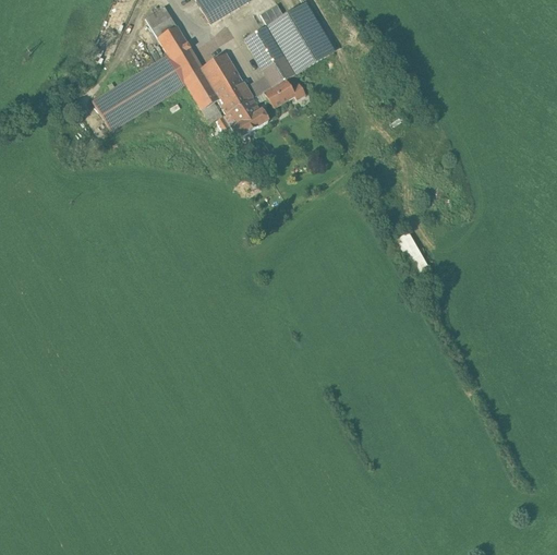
[(114,0),(103,28),(121,36),(133,4),(123,0),(114,0)]
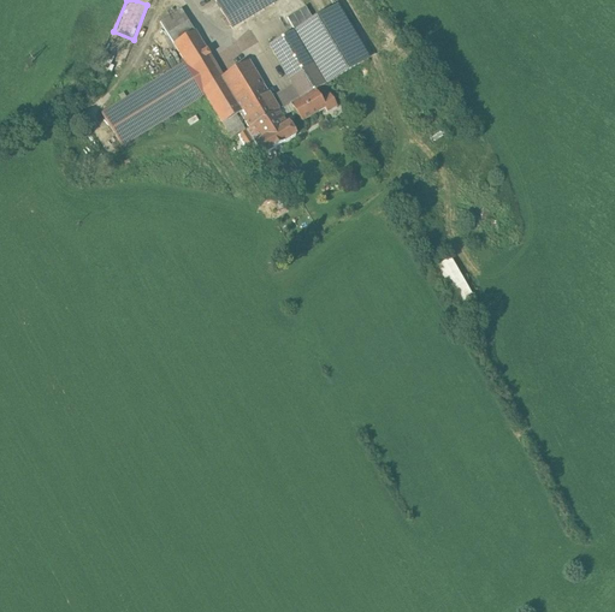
[(218,0),(226,15),(231,22),(232,25),(276,0),(218,0)]
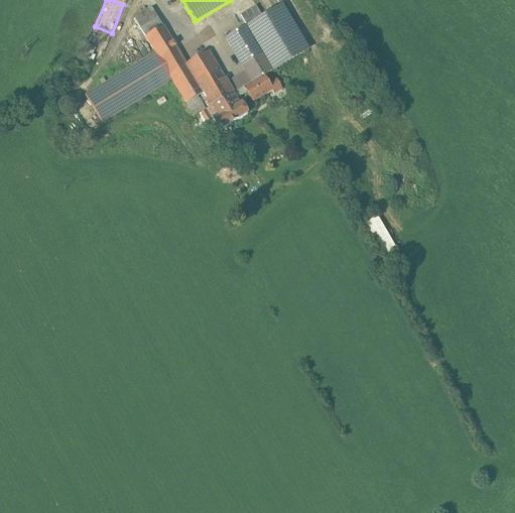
[(257,3),(242,12),(248,22),(263,13),(257,3)]
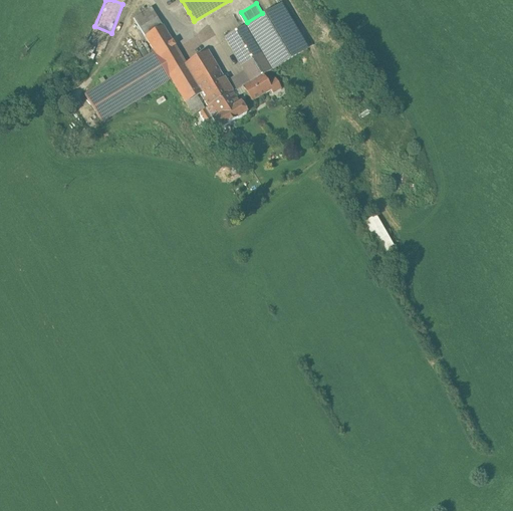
[(247,24),(272,67),(308,46),(282,3),(247,24)]
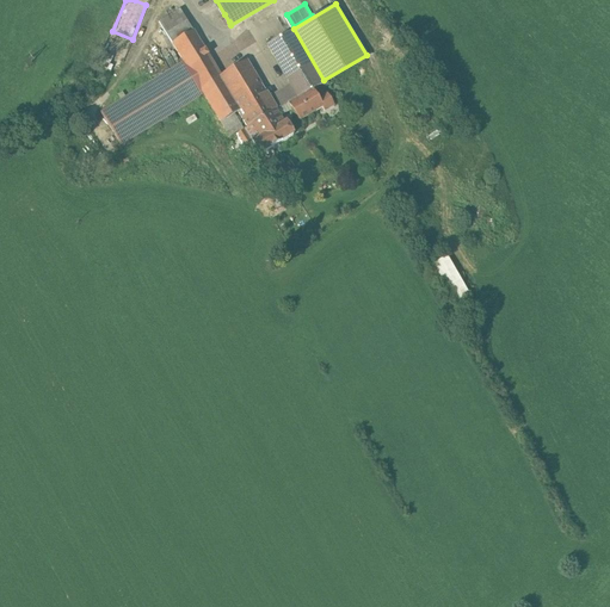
[(160,19),(173,41),(195,28),(180,7),(160,19)]
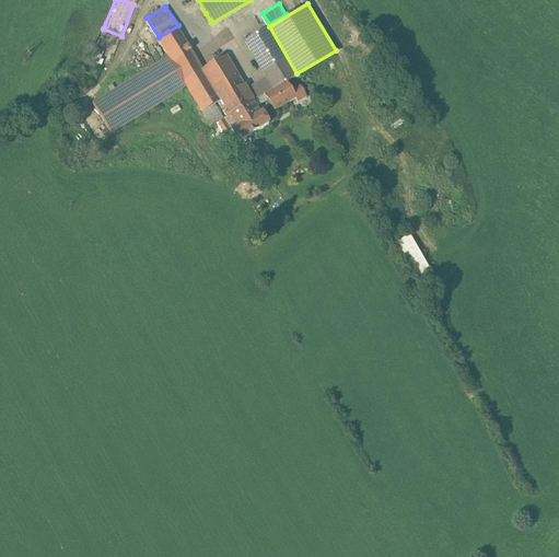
[(219,101),(219,100),(200,69),(204,67),(178,25),(159,37),(170,55),(187,84),(202,109),(216,102),(219,101)]
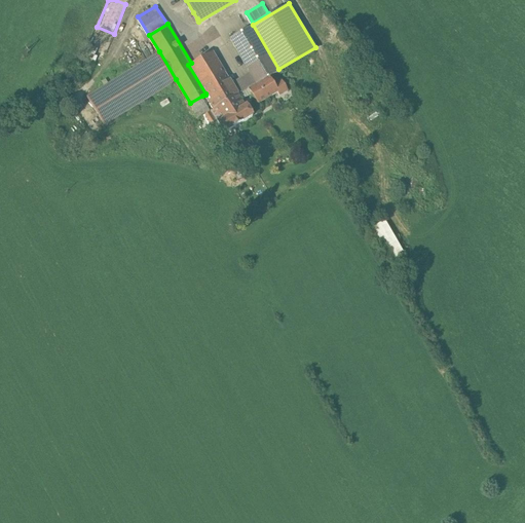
[(252,70),(258,82),(269,75),(278,70),(278,69),(253,25),(252,25),(231,37),(252,70)]
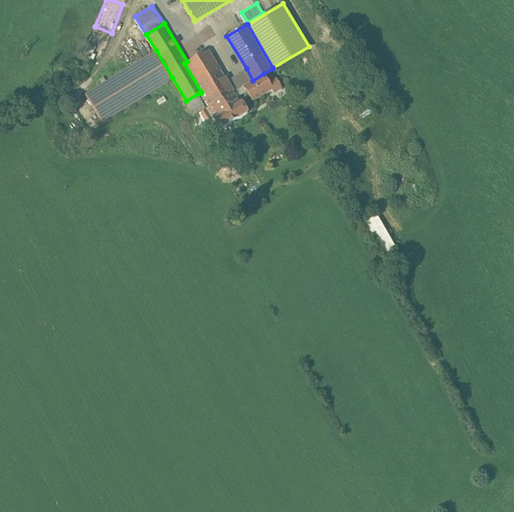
[(209,106),(234,91),(235,91),(229,79),(228,80),(208,49),(187,61),(184,63),(201,92),(201,93),(209,106)]
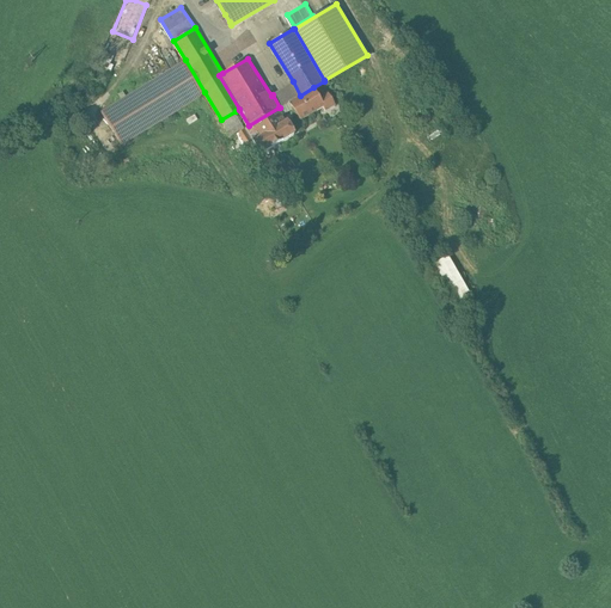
[(122,143),(205,92),(185,60),(102,110),(122,143)]
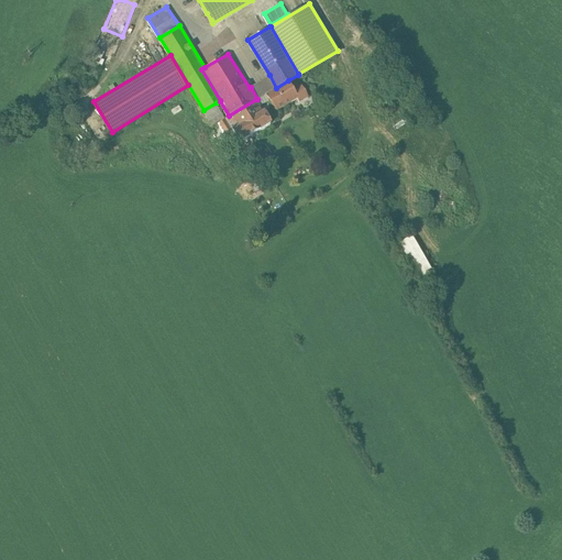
[(266,94),(276,88),(270,75),(256,83),(263,96),(266,94)]
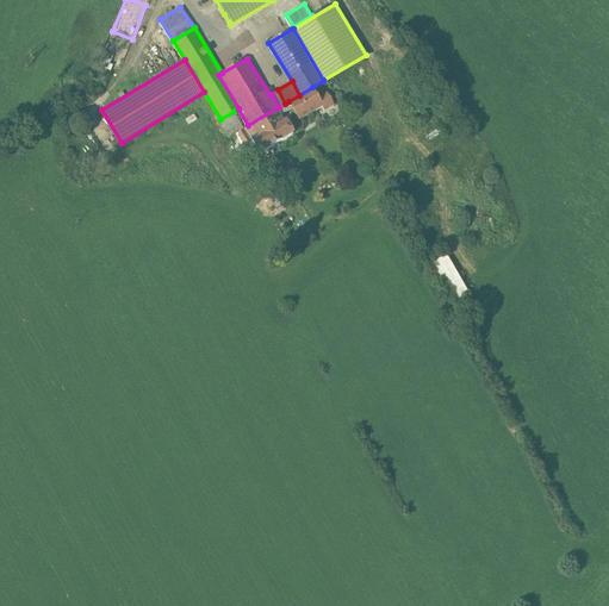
[(299,95),(289,101),(292,106),(299,118),(323,105),(325,108),(334,102),(327,91),(318,95),(312,87),(299,95)]
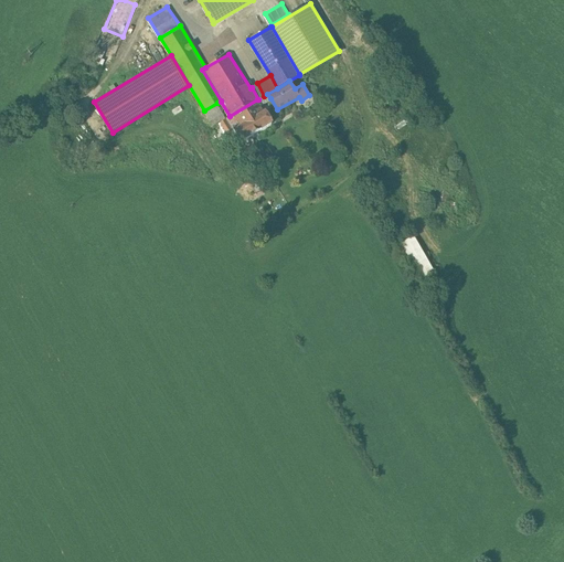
[(258,99),(264,96),(257,83),(251,87),(252,87),(258,99)]
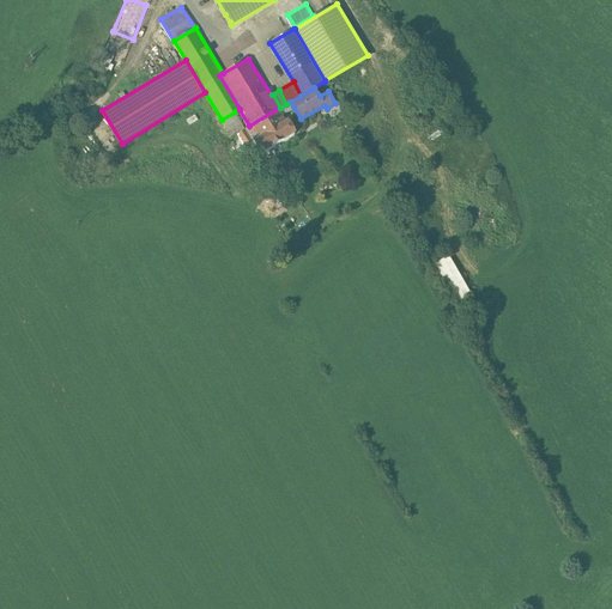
[(294,107),(290,102),(286,104),(280,108),(279,108),(283,114),(294,107)]
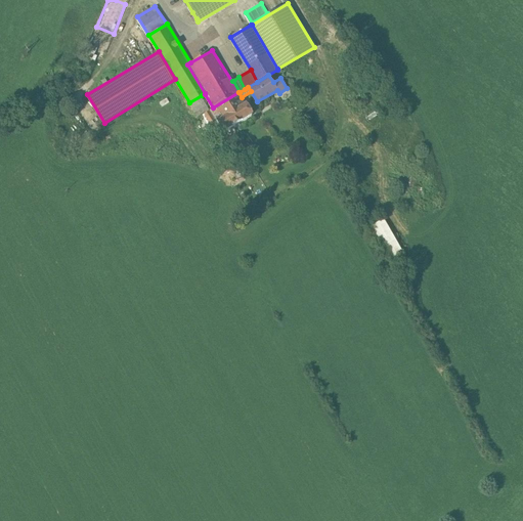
[(213,107),(203,114),(216,135),(223,131),(253,114),(246,102),(245,103),(242,97),(238,92),(213,107)]
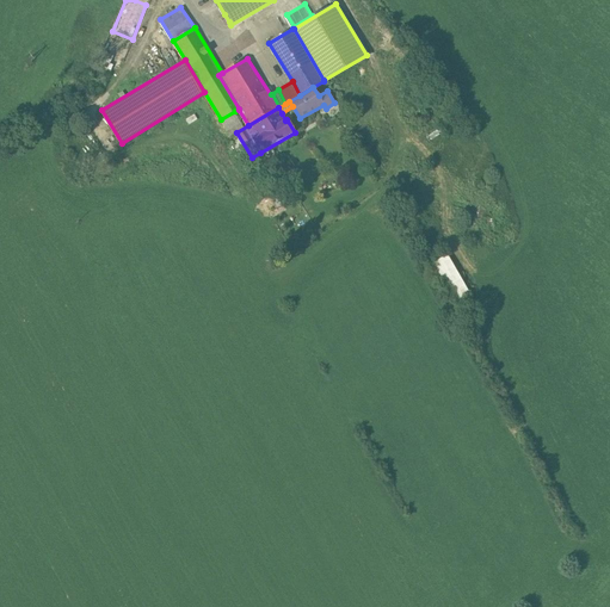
[(245,127),(235,111),(221,119),(230,135),(245,127)]
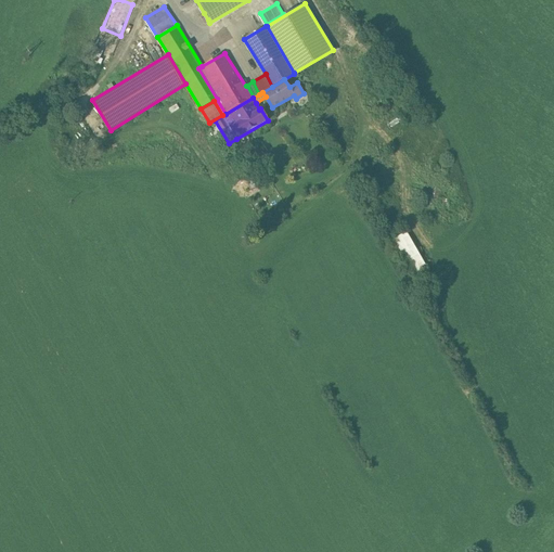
[(404,231),(391,239),(413,274),(425,267),(404,231)]
